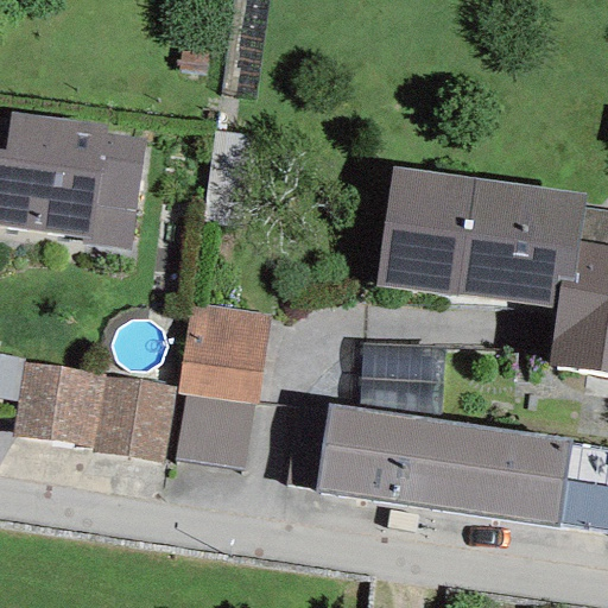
[(0,120),(0,221),(89,235),(88,242),(126,248),(141,141),(103,137),(105,128),(11,115),(10,122),(0,120)]
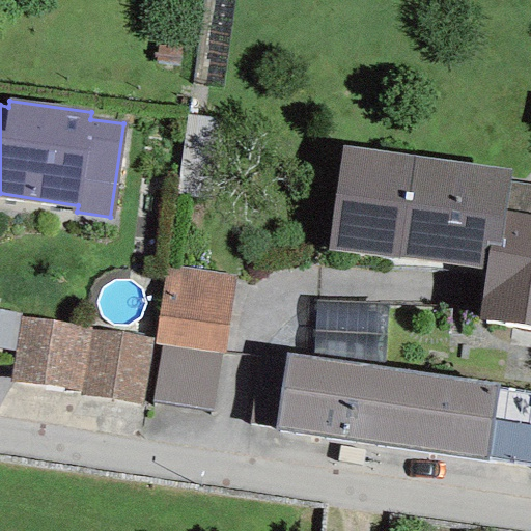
[(342,146),(328,250),(484,272),(487,246),(501,249),(509,184),(510,170),(342,146)]
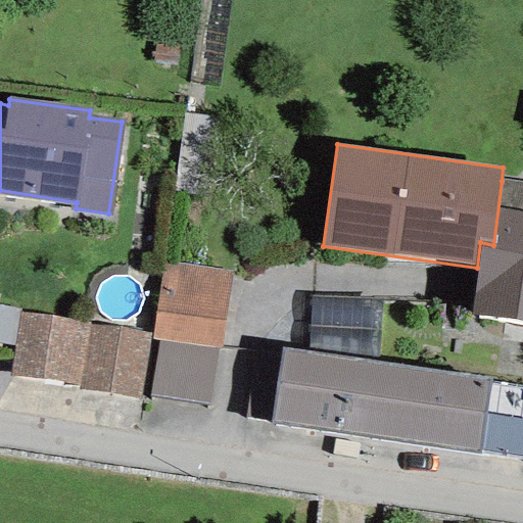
[(477,268),(471,316),(522,324),(522,183),(502,181),(493,245),(480,242),(477,268)]
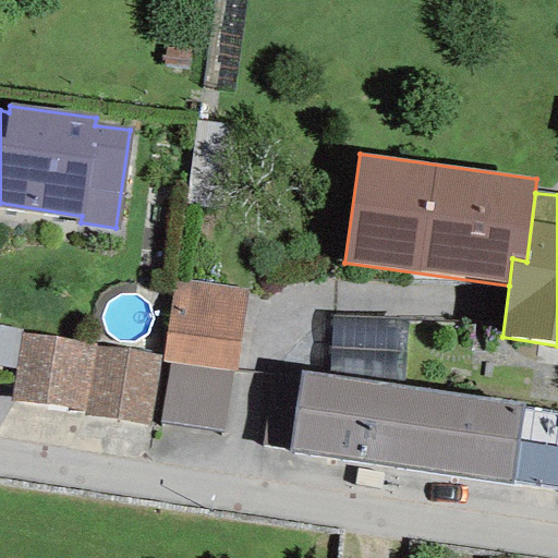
[(231,371),(245,291),(174,280),(162,362),(169,362),(231,371)]
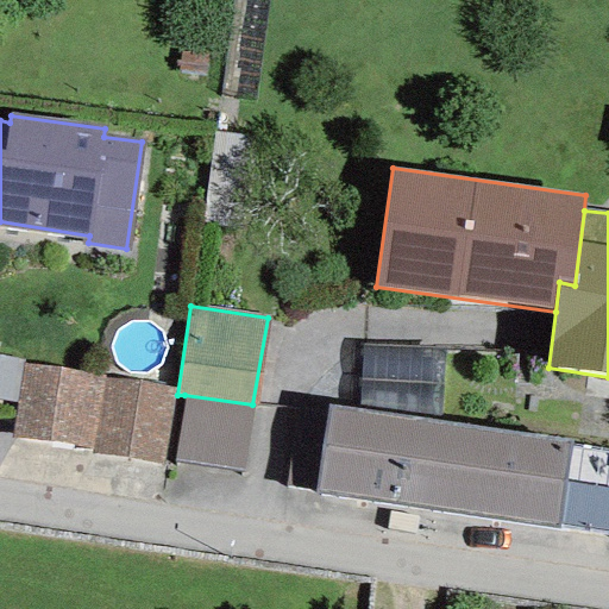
[(441,421),(445,351),(365,346),(359,408),(441,421)]
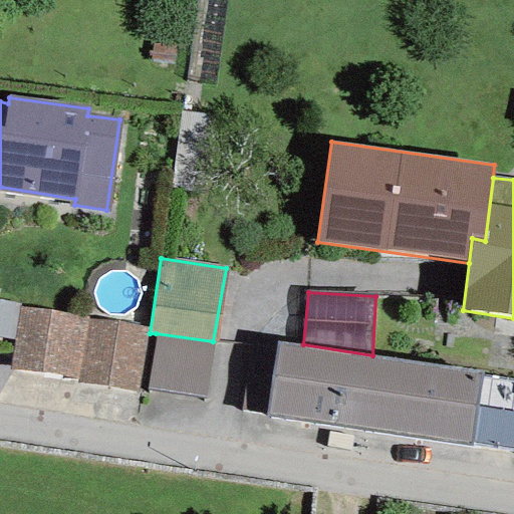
[(147,327),(19,307),(9,369),(137,393),(147,327)]
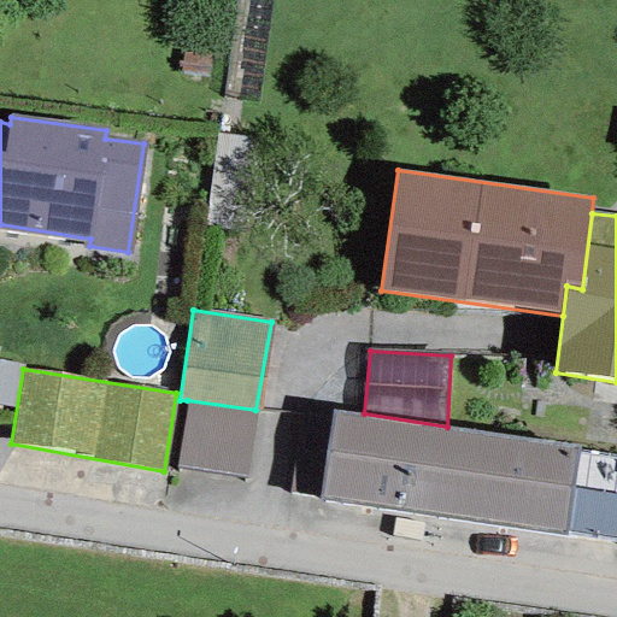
[(178,470),(246,479),(256,410),(187,400),(178,470)]
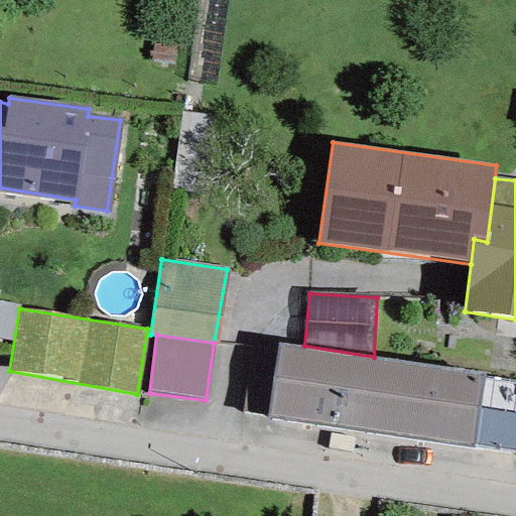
[(304,346),(278,342),(266,418),(471,448),(470,446),(482,378),(482,374),(374,357),(304,346)]
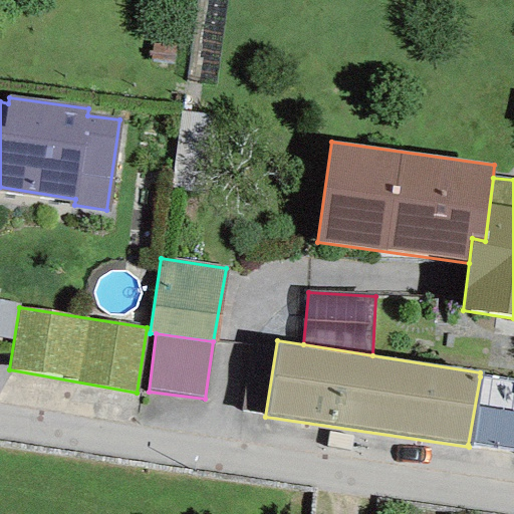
[(468,445),(513,451),(513,380),(480,376),(468,445)]
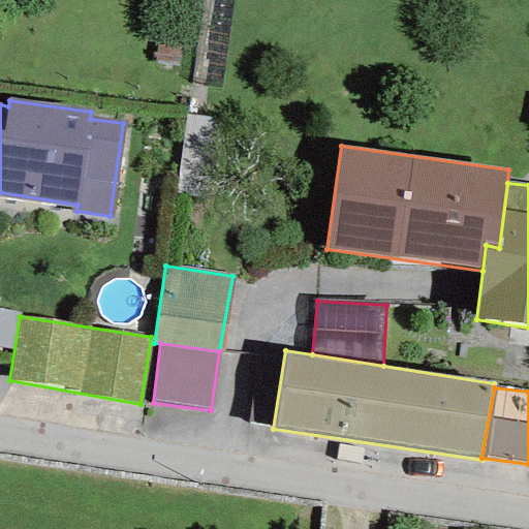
All buildings are outlined.
